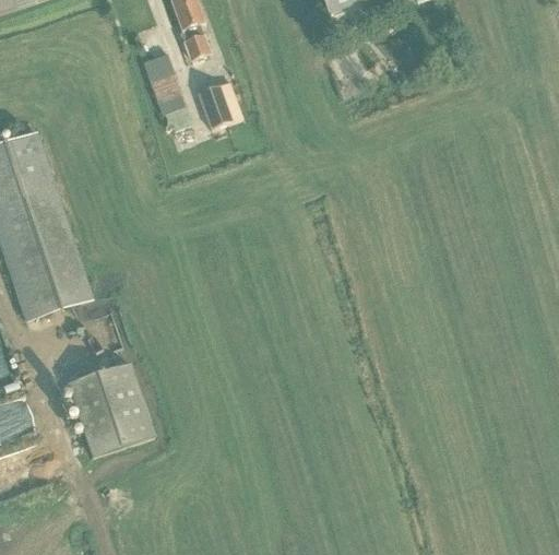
[(205,22),(197,0),(173,0),(183,31),(186,36),(183,37),(185,42),(191,58),(210,51),(204,34),(200,24),(205,22)]
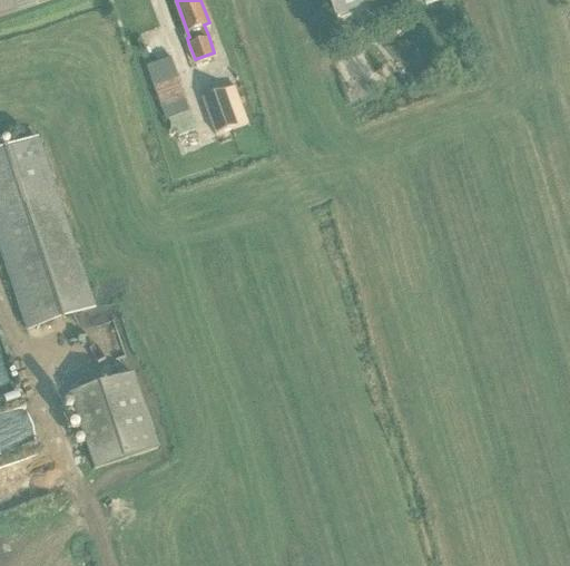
[(331,0),(336,15),(374,0),(331,0)]
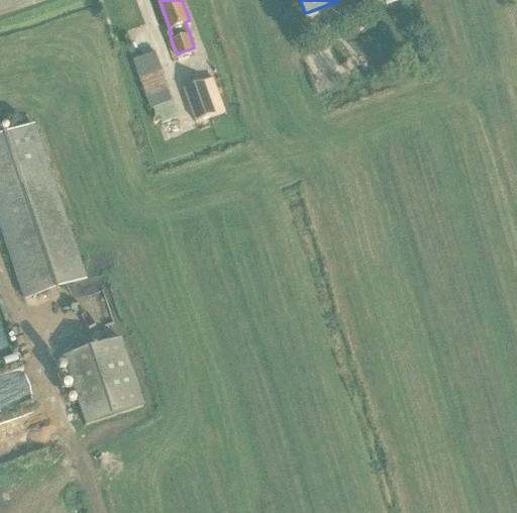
[(173,98),(157,48),(134,57),(151,105),(173,98)]
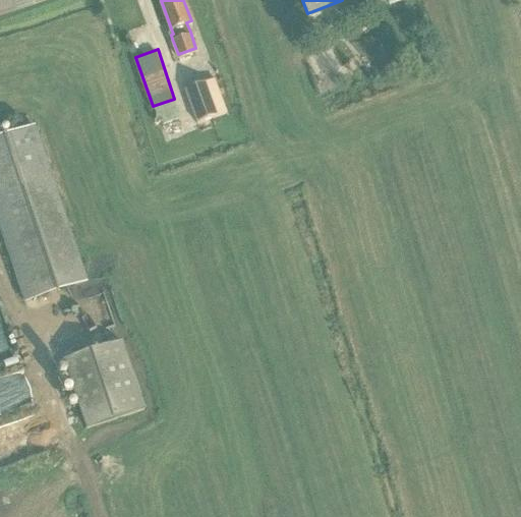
[(217,112),(207,79),(188,85),(198,118),(217,112)]
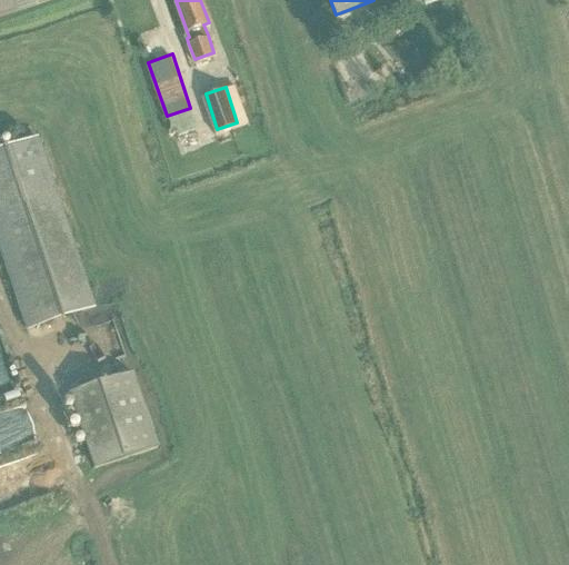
[(93,304),(37,134),(5,145),(0,134),(0,248),(26,326),(93,304)]
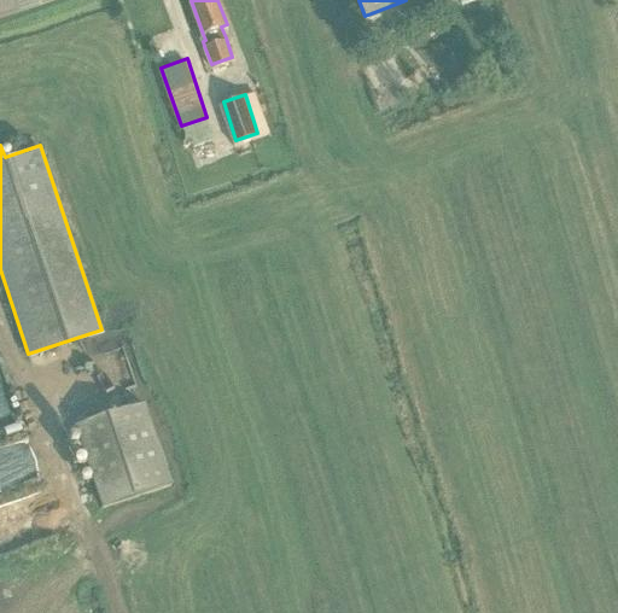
[(169,480),(143,398),(74,421),(100,503),(169,480)]
